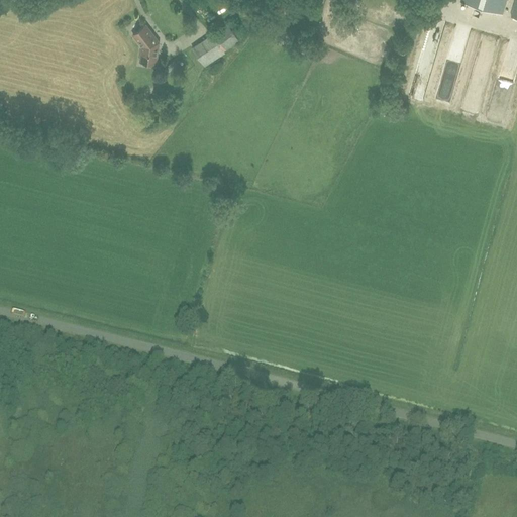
[(516,0),(459,0),(460,1),(502,13),(505,0),(515,0),(511,16),(516,17),(516,0)]
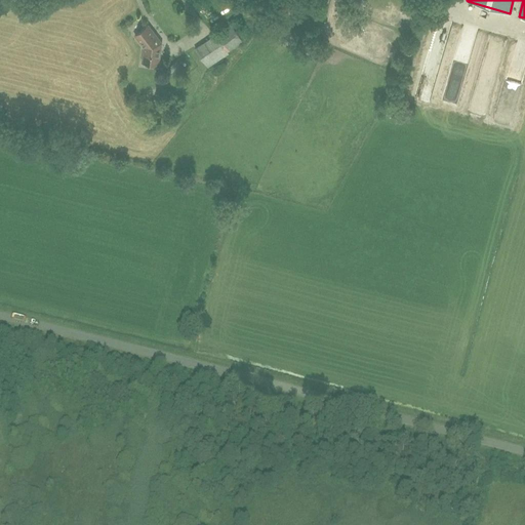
[(231,23),(194,48),(207,67),(229,52),(227,50),(243,40),(231,23)]
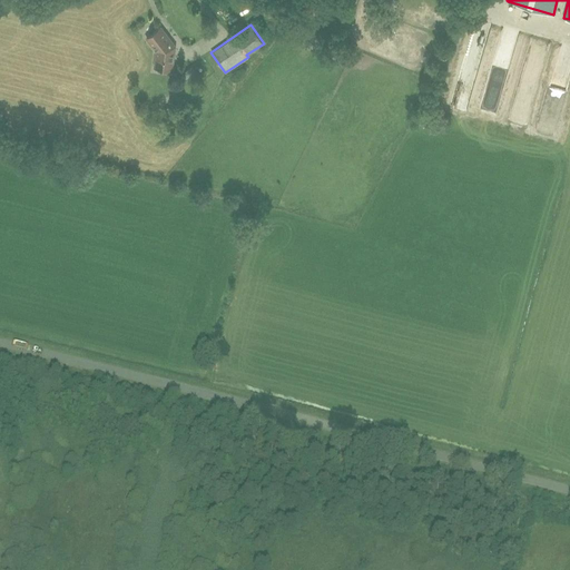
[(163,50),(174,51),(175,46),(159,27),(146,38),(156,51),(161,48),(163,50)]
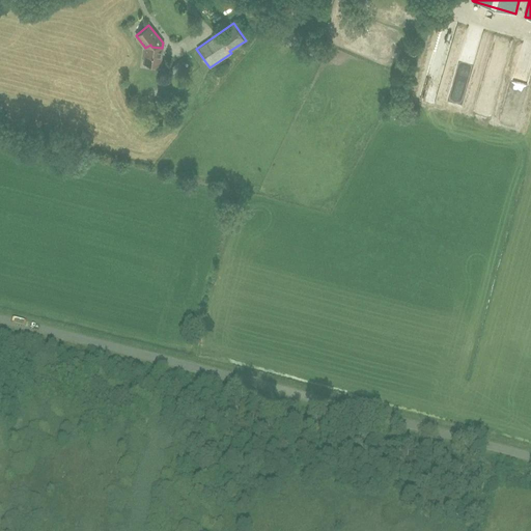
[(150,45),(145,48),(143,62),(160,64),(162,48),(151,47),(150,45)]
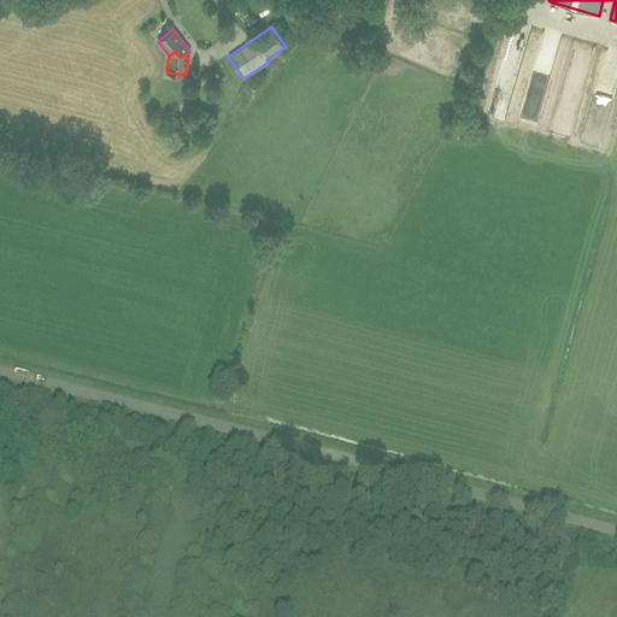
[(216,82),(209,72),(197,82),(203,90),(216,82)]
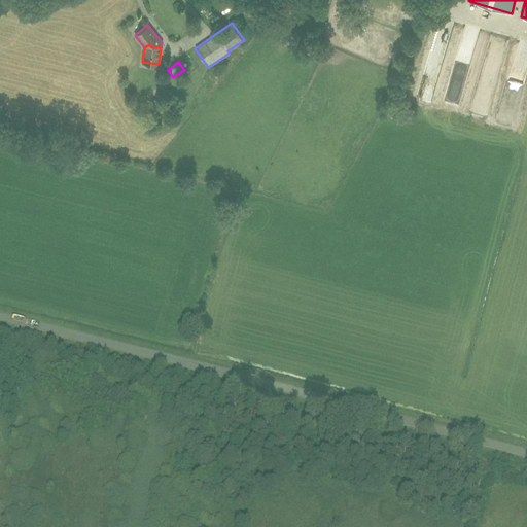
[(152,104),(150,106),(155,113),(157,111),(165,106),(159,97),(151,102),(152,104)]
